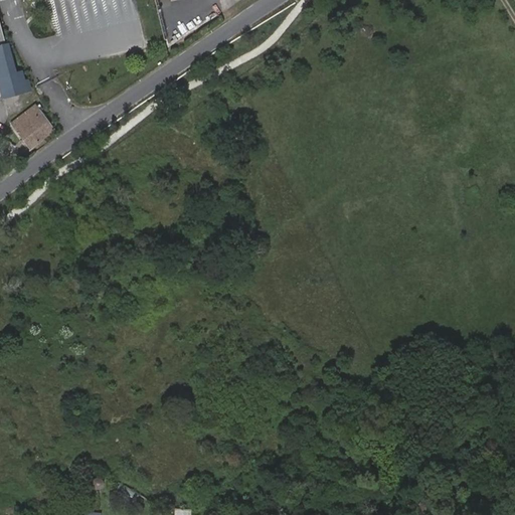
[(22,0),(25,14),(33,12),(30,0),(22,0)]
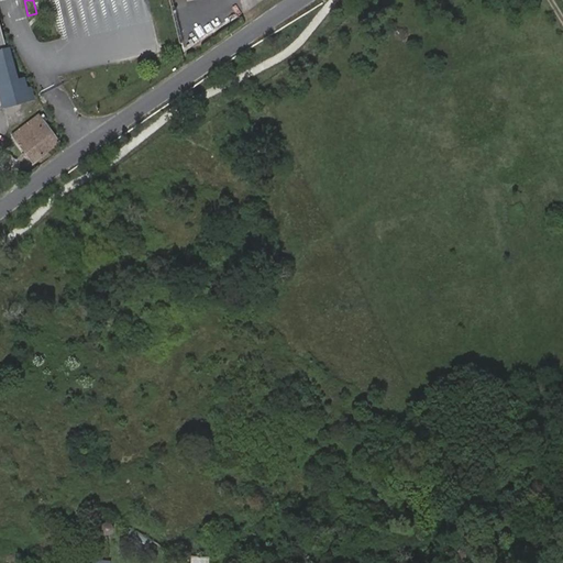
[(0,50),(0,96),(3,107),(30,100),(24,78),(17,80),(9,48),(0,50)]
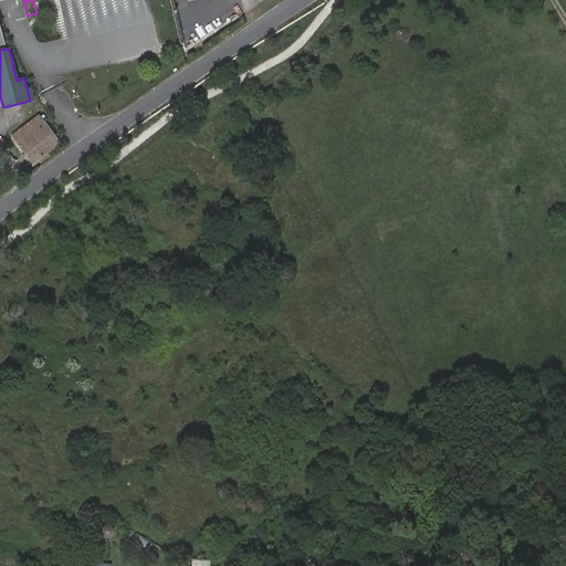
[(40,116),(12,136),(33,163),(59,143),(40,116)]
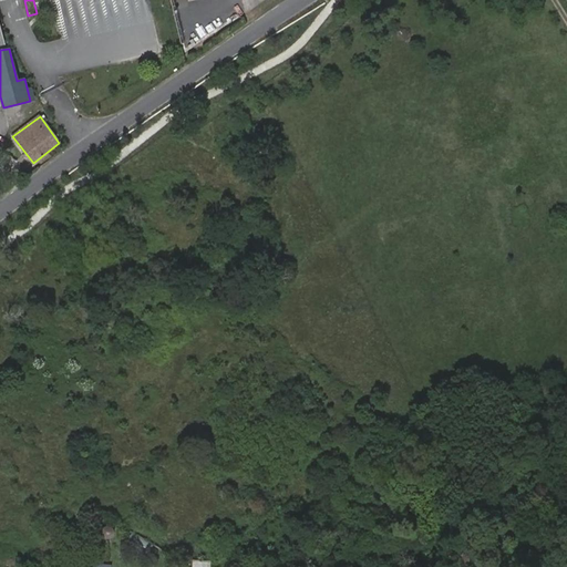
[(116,525),(113,522),(105,526),(102,529),(101,531),(101,533),(102,536),(103,538),(106,538),(109,538),(113,536),(114,532),(113,531),(113,529),(116,525)]
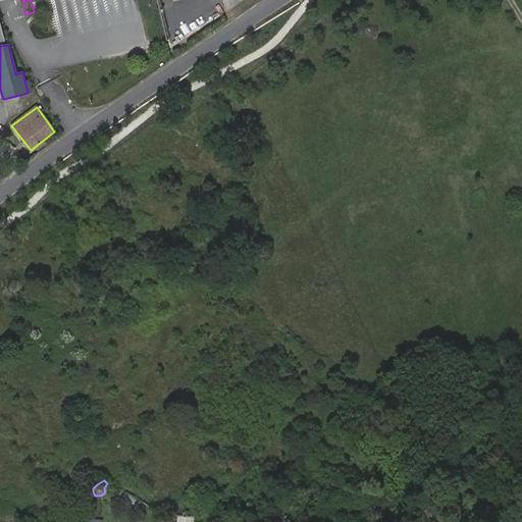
[(141,502),(121,490),(116,499),(136,510),(141,502)]
